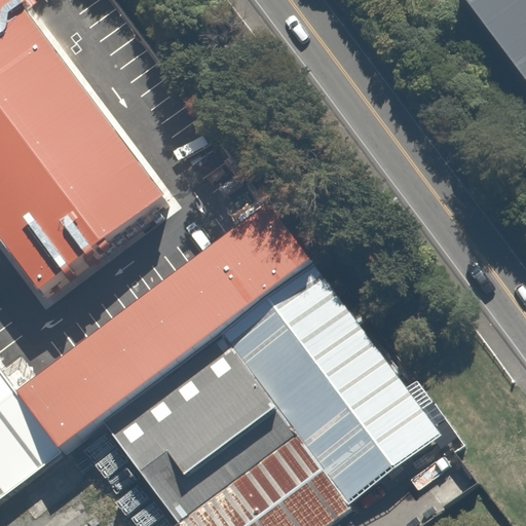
[(0,0),(0,235),(46,295),(167,203),(15,0),(0,0)]
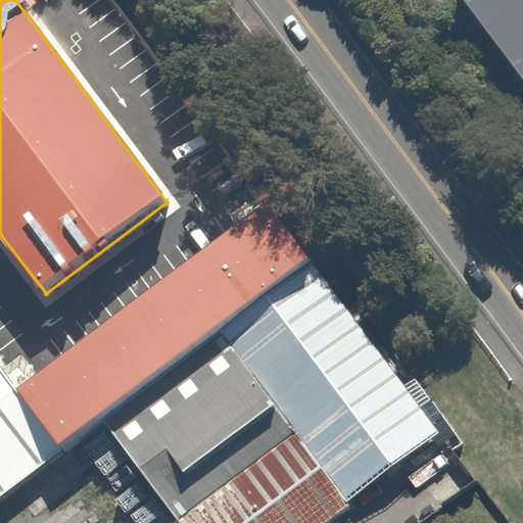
[(62,443),(308,256),(267,200),(15,388),(62,443)]
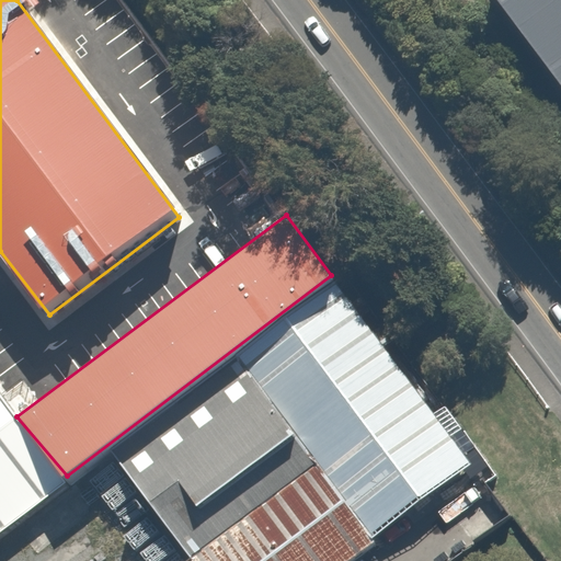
[(319,464),(374,537),(470,464),(332,283),(238,354),(319,464)]
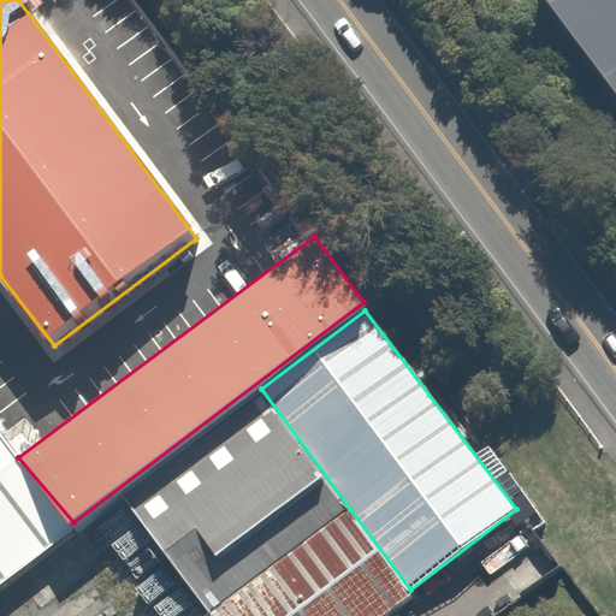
[(209,615),(350,509),(261,389),(122,495),(209,615)]
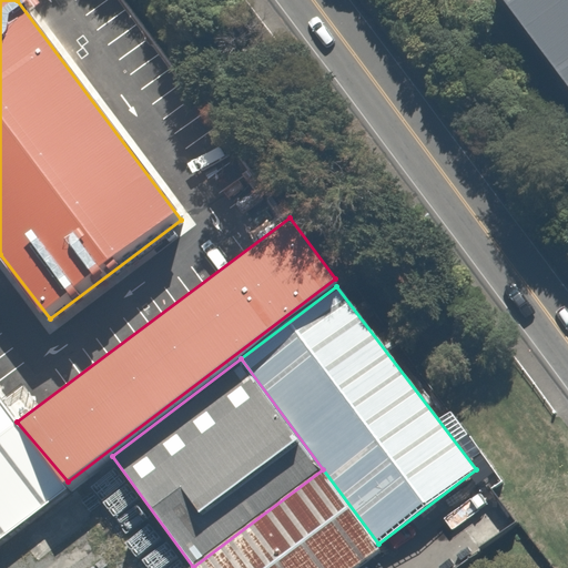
[(0,538),(64,490),(0,405),(0,538)]
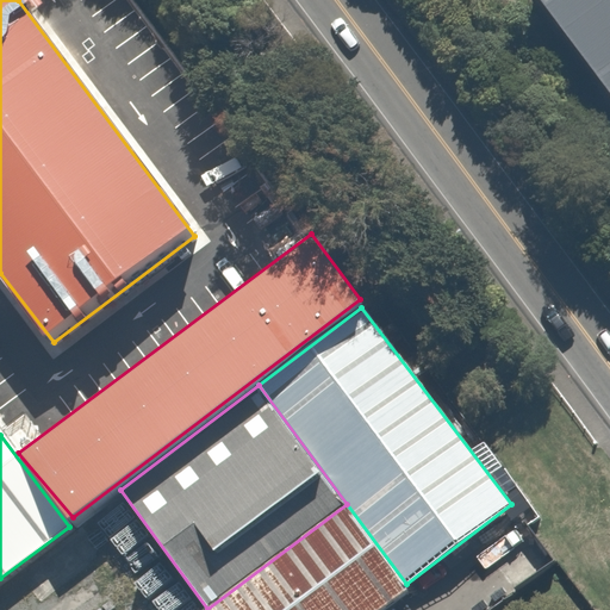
[(372,609),(406,584),(347,504),(207,609),(206,609),(372,609)]
